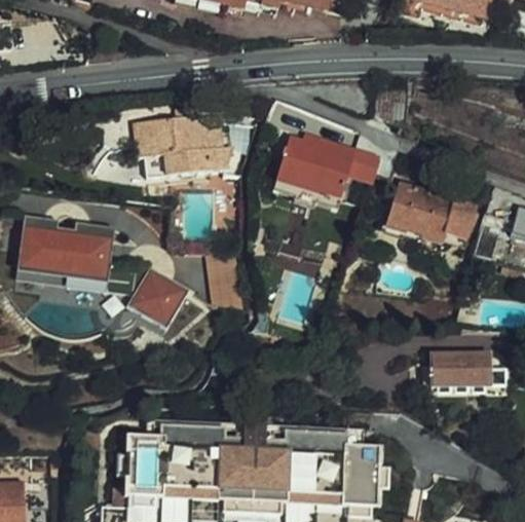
[(241,11),(194,0),(175,0),(174,3),(219,13),(220,11),(240,15),(241,11)]
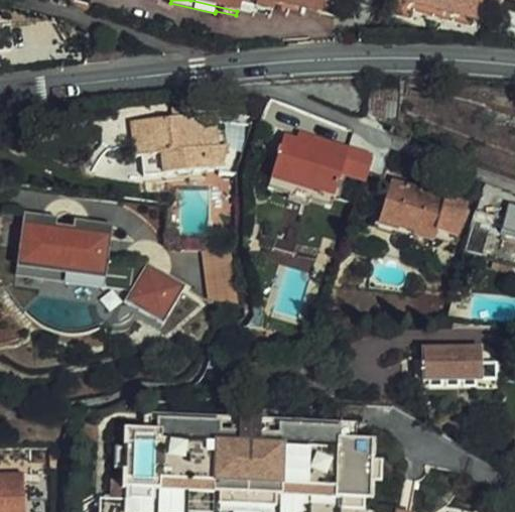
[(190,0),(237,11),(252,14),(253,11),(268,14),(269,8),(284,11),(285,8),(302,12),(303,9),(320,13),(324,0),(190,0)]
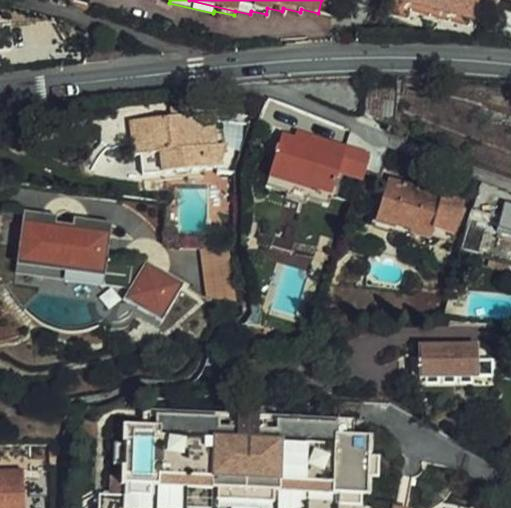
[(323,0),(322,9),(332,11),(333,0),(323,0)]
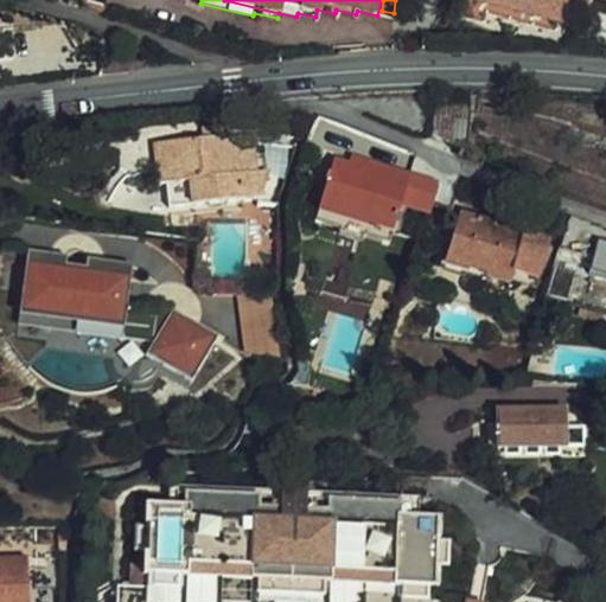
[(480,10),(483,0),(463,0),(461,5),(480,10)]
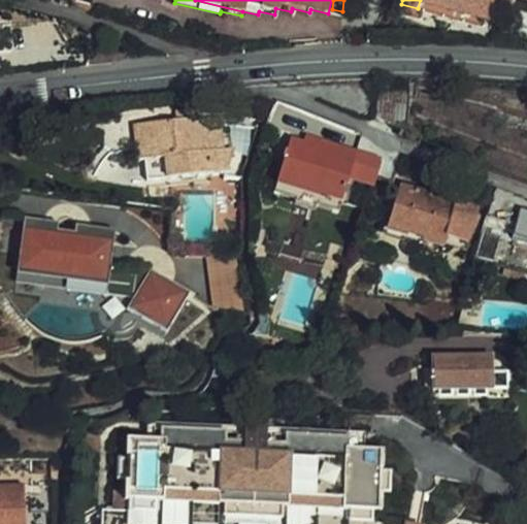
[(420,0),(418,8),(483,26),(491,0),(420,0)]
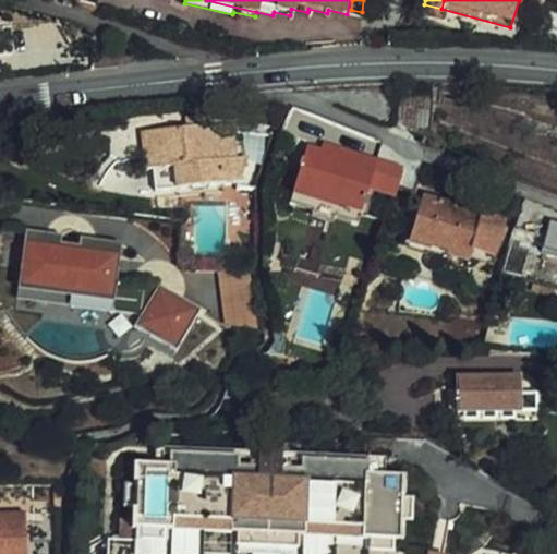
[(233,120),(164,128),(168,165),(179,165),(181,184),(243,177),(247,153),(237,154),(233,120)]
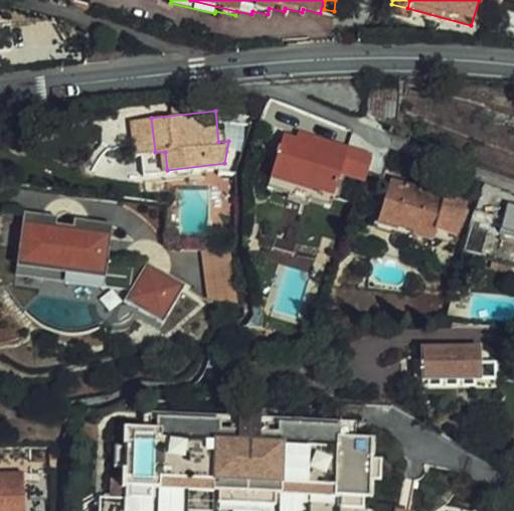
[(155,152),(151,118),(136,120),(140,154),(155,152)]
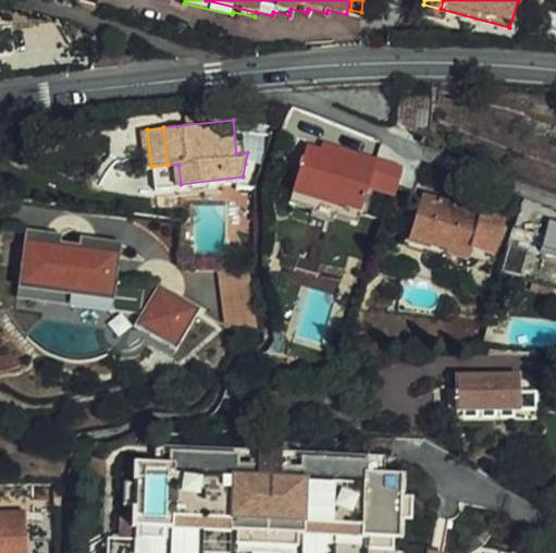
[(333,155),(334,149),(319,144),(317,149),(333,155)]
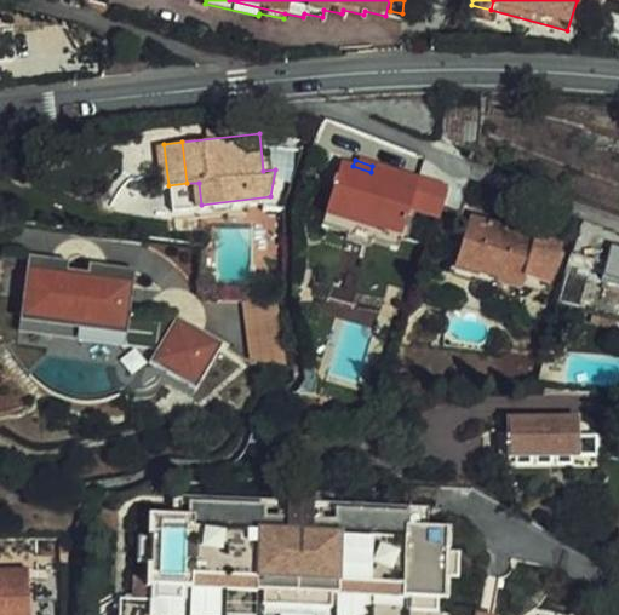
[(406,210),(436,219),(441,207),(446,189),(372,166),(371,172),(353,166),(337,161),(331,183),(326,197),(321,211),(377,228),(378,224),(399,231),(406,210)]
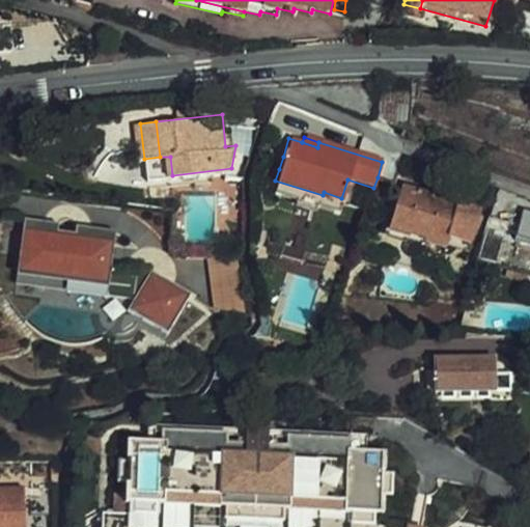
[(279,169),(283,157),(275,155),(271,166),(279,169)]
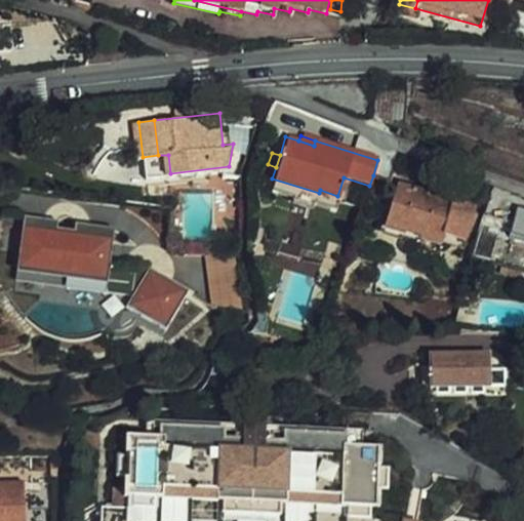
[(158,155),(143,157),(146,176),(170,173),(168,155),(158,155)]
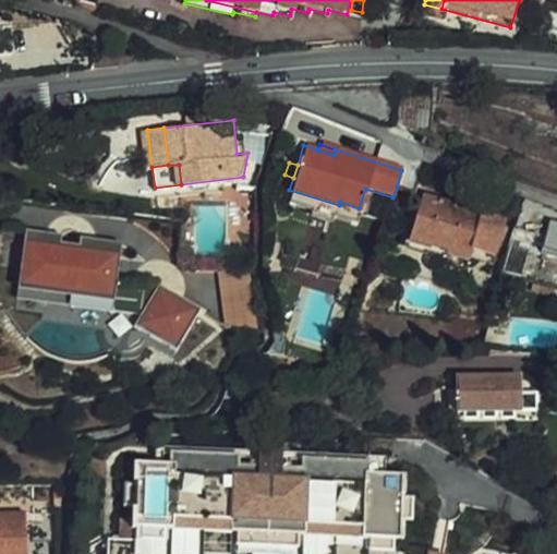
[(401,170),(397,187),(413,192),(418,176),(401,170)]
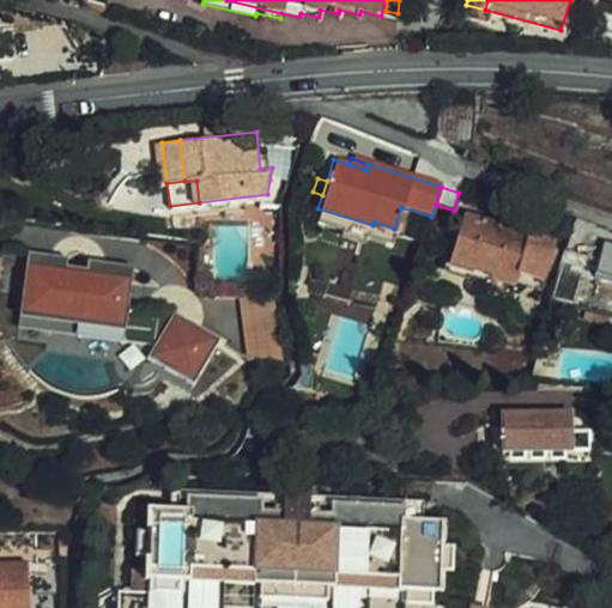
[(516,273),(541,280),(553,239),(507,226),(511,210),(498,206),(495,222),(462,212),(448,266),(464,269),(465,272),(488,279),(486,281),(513,289),(516,273)]
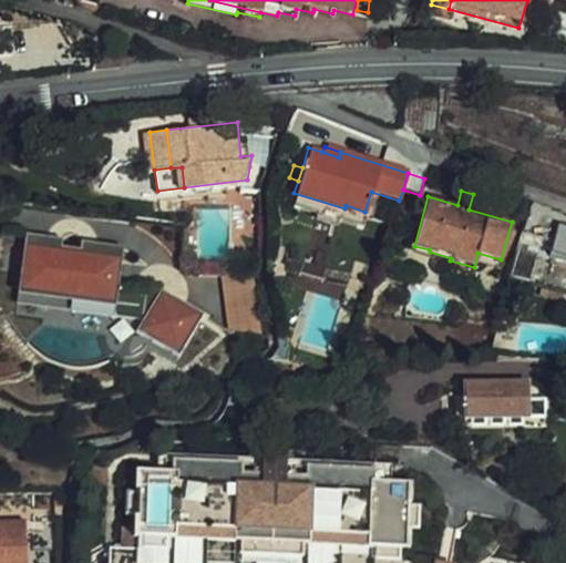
[(360,225),(364,212),(346,205),(345,208),(294,193),(290,204),(360,225)]
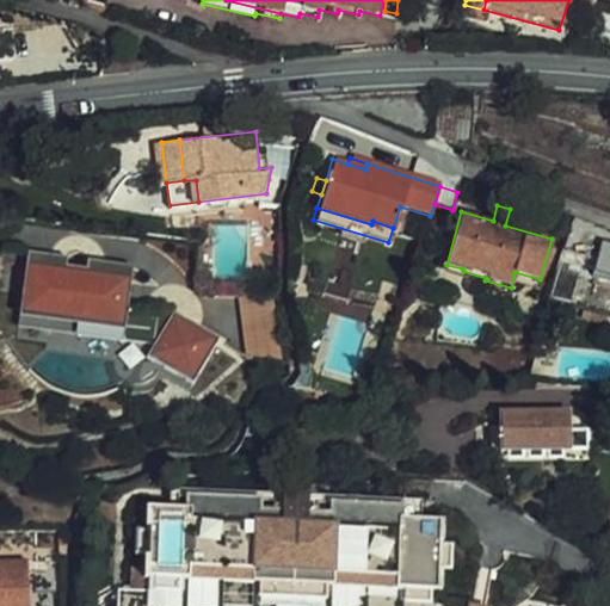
[(609,242),(601,241),(593,264),(609,267),(609,242)]
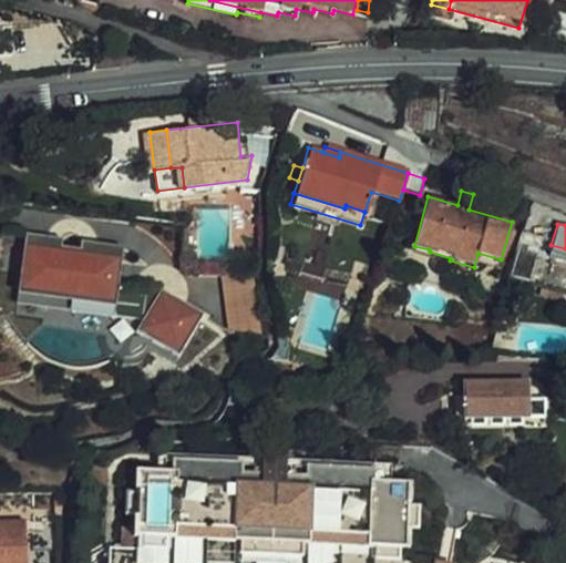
[(58,238),(20,237),(17,300),(45,302),(47,295),(73,296),(72,310),(115,311),(119,242),(75,239),(75,247),(57,247),(58,238)]
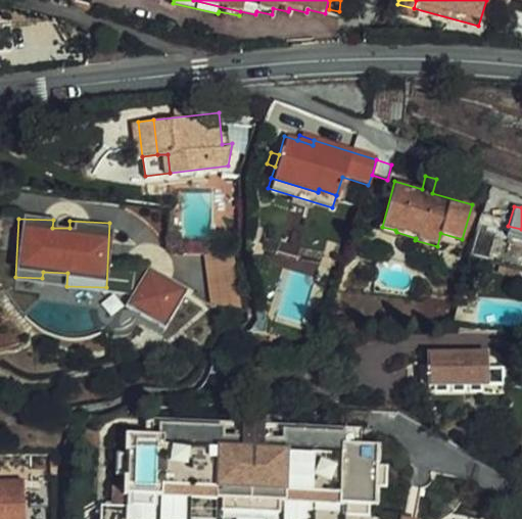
[(473,253),(489,257),(499,224),(482,220),(473,253)]
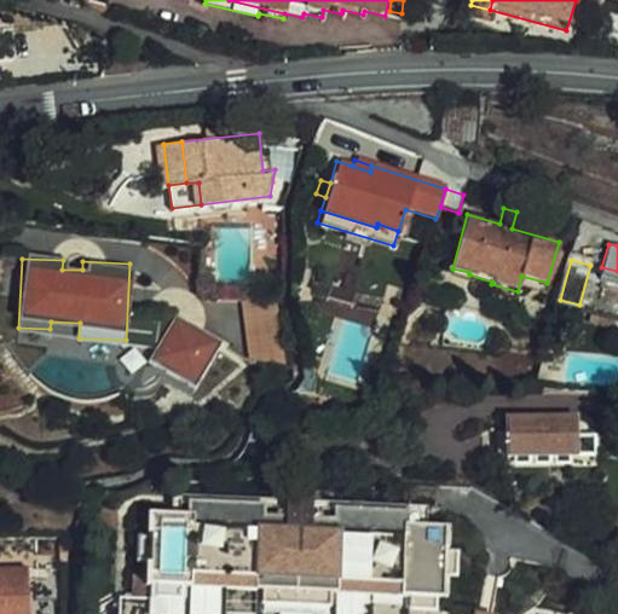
[(261,355),(260,334),(277,332),(275,300),(244,302),(249,357),(261,355)]
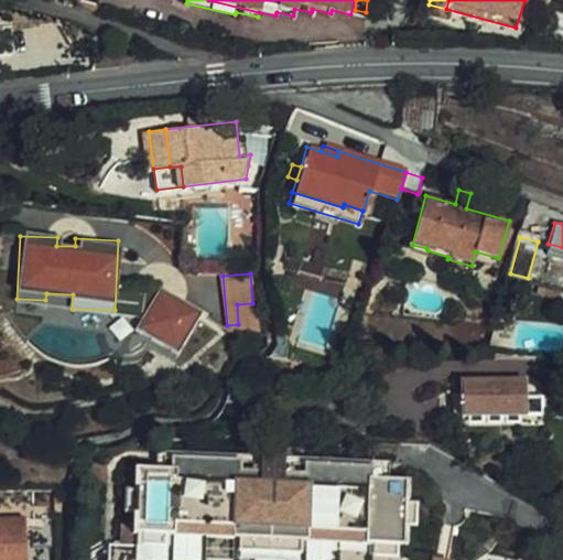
[(538,288),(551,291),(553,283),(540,280),(538,288)]
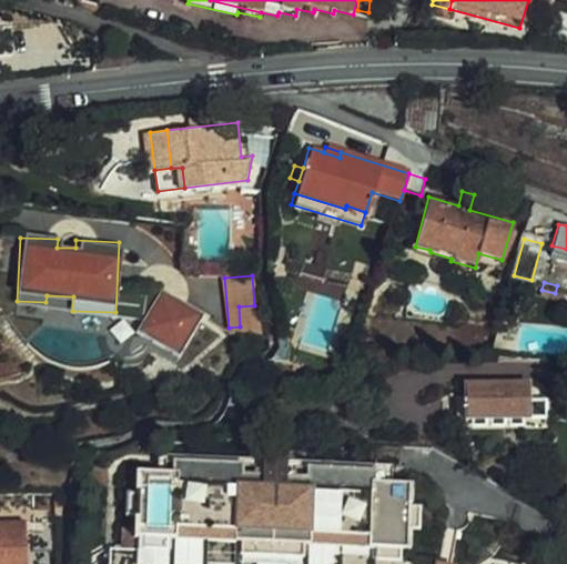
[(557,285),(555,293),(565,295),(566,289),(557,285)]
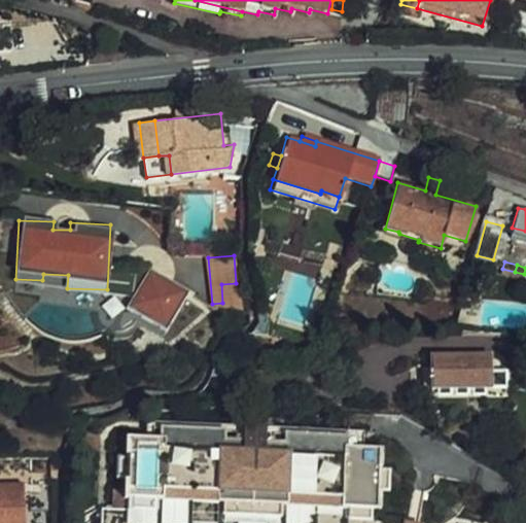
[(150,266),(124,303),(160,330),(187,293),(150,266)]
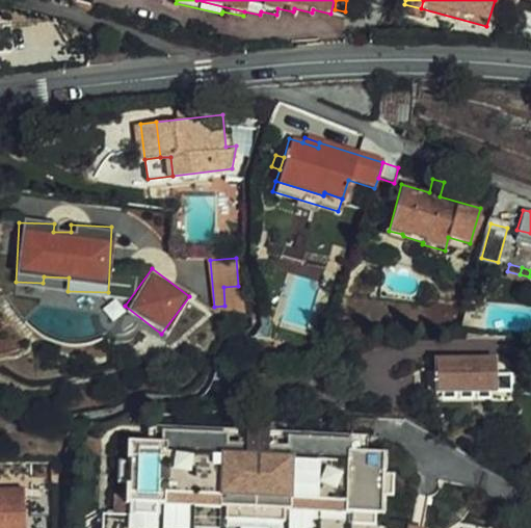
[(43,283),(16,282),(16,288),(68,291),(69,278),(44,276),(43,283)]
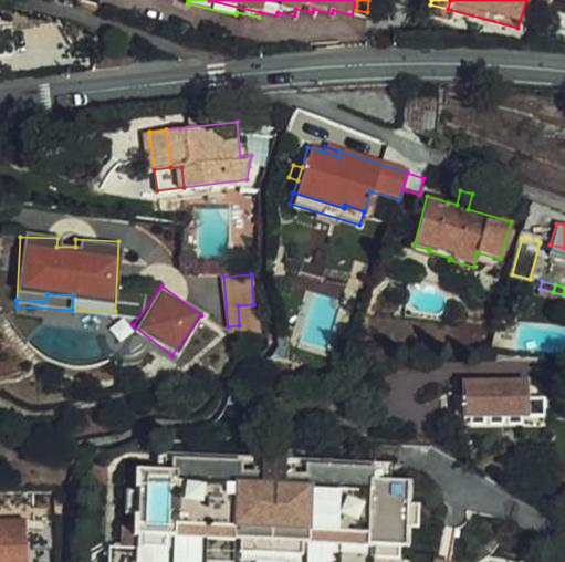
[(531,415),(530,394),(530,380),(467,378),(467,414),(531,415)]
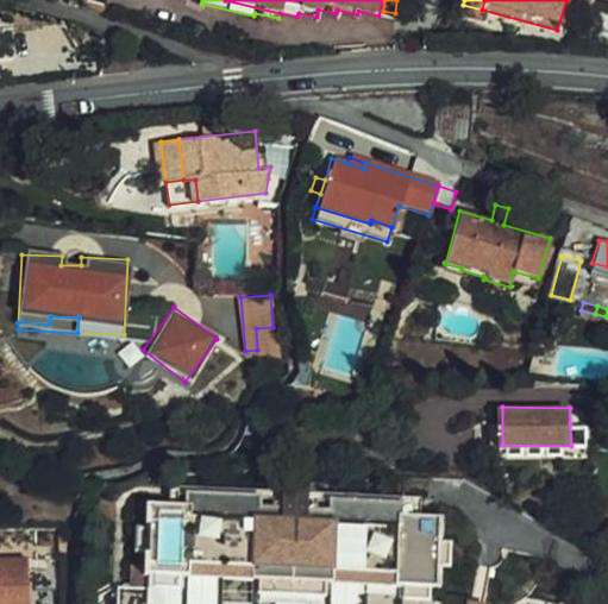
[(588,425),(570,423),(571,446),(589,447),(588,425)]
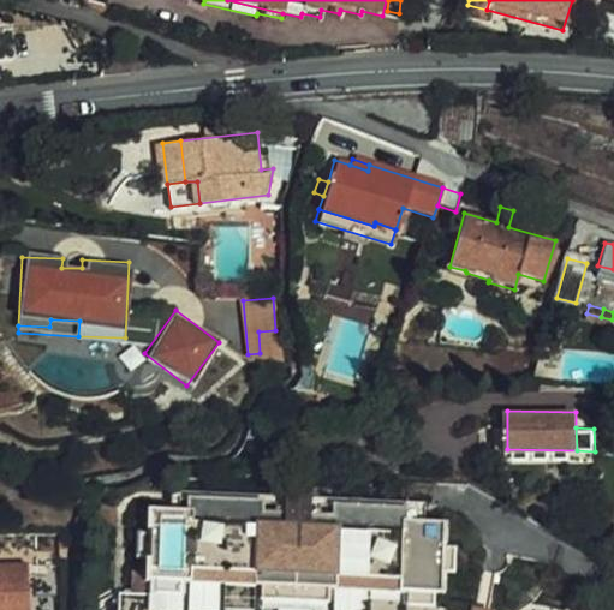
[(194,492),(195,504),(298,508),(298,497),(194,492)]
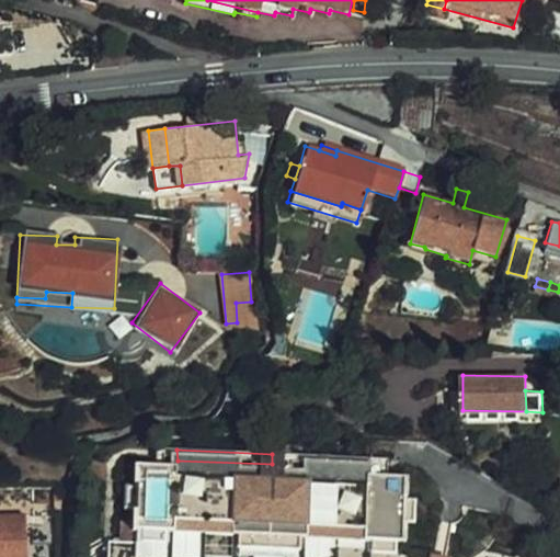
[(272,454),(272,464),(298,465),(298,454),(297,451),(271,450),(272,454)]
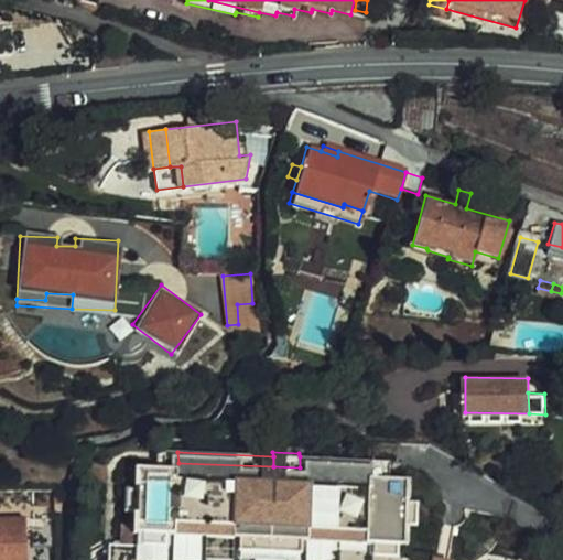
[(300,456),(300,467),(380,474),(386,460),(300,456)]
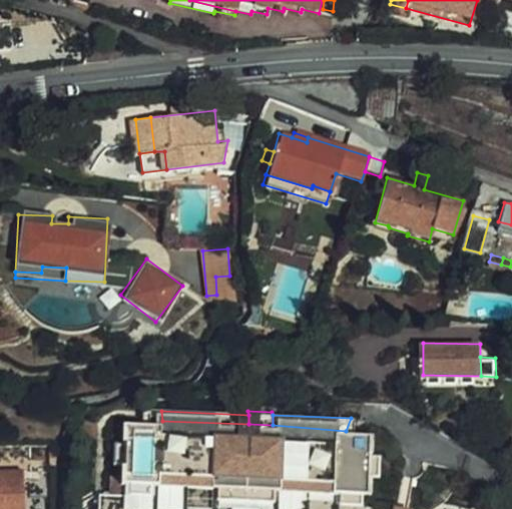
[(248,424),(162,421),(162,428),(128,427),(127,445),(130,445),(129,478),(113,478),(112,498),(102,497),(101,508),(371,508),(376,444),(345,442),(346,431),(273,425),(248,424)]
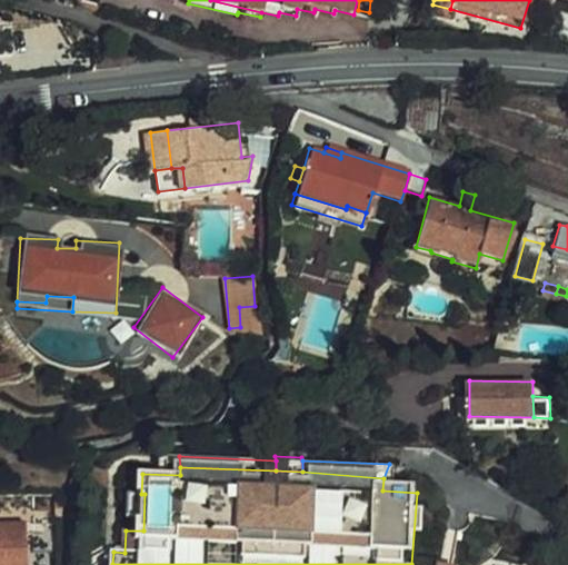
[(23,564),(22,523),(0,523),(0,564),(23,564)]
